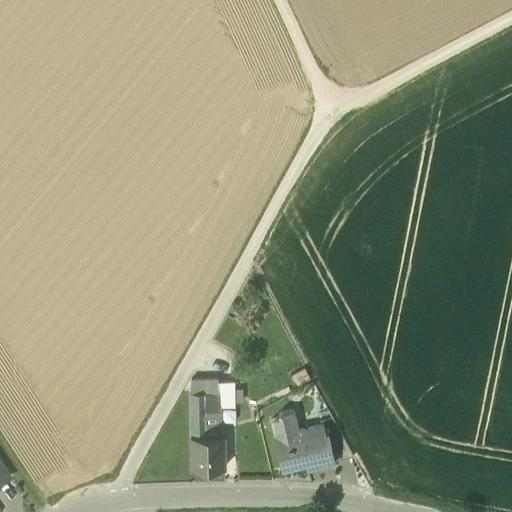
[(234,381),(218,382),(218,407),(234,407),(234,381)]
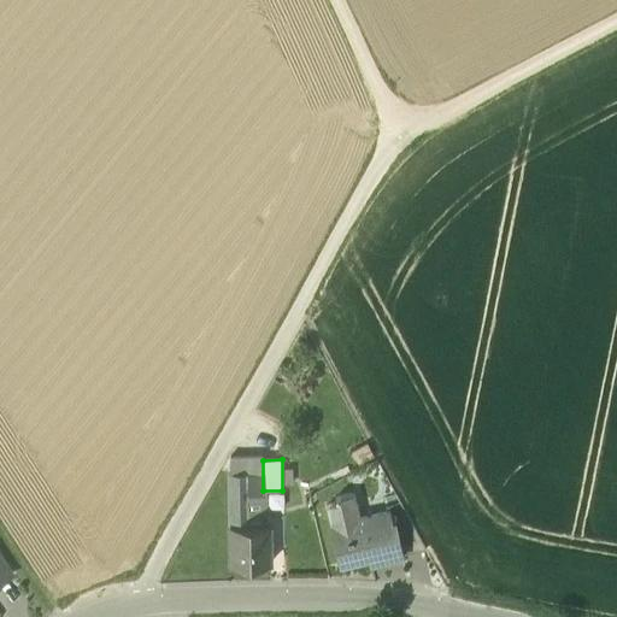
[(246,463),(229,460),(228,469),(229,474),(246,474),(246,463)]
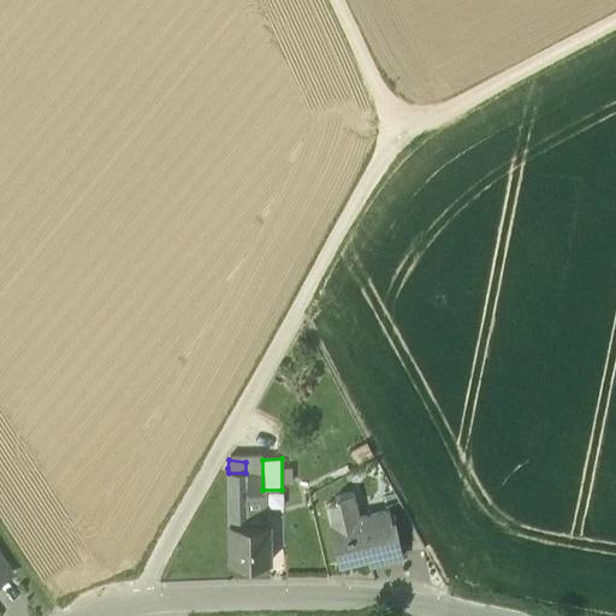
[(247,526),(246,473),(229,473),(229,526),(229,564),(270,563),(270,525),(247,526)]
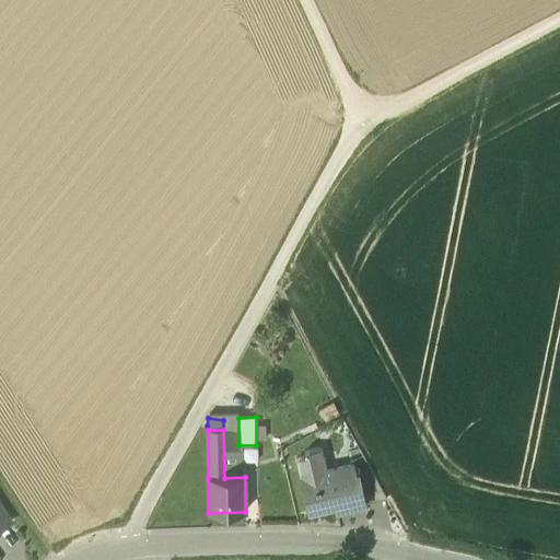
[(322,447),(304,451),(305,455),(295,457),(300,476),(327,469),(322,447)]
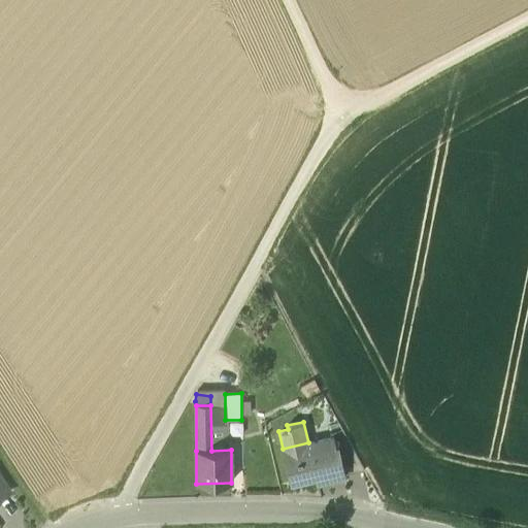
[(364,471),(338,423),(329,425),(331,437),(332,437),(334,447),(337,447),(344,475),(364,471)]
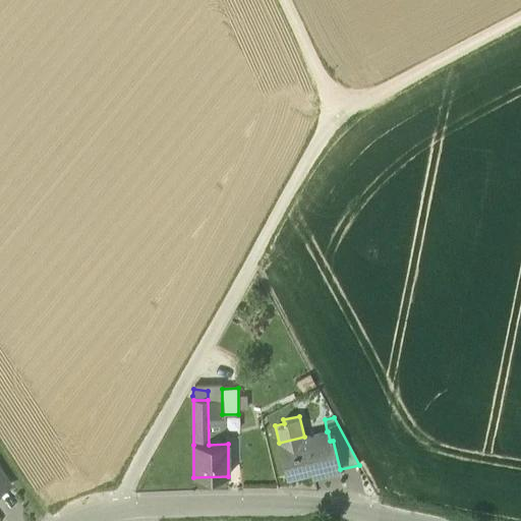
[(304,437),(279,443),(287,476),(310,470),(312,476),(340,469),(333,441),(330,441),(328,431),(327,431),(304,437)]
